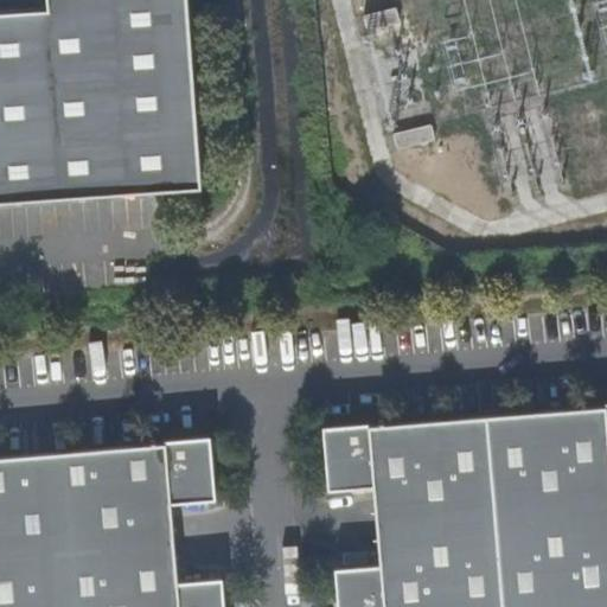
[(0,0),(0,191),(186,181),(173,0),(0,0)]
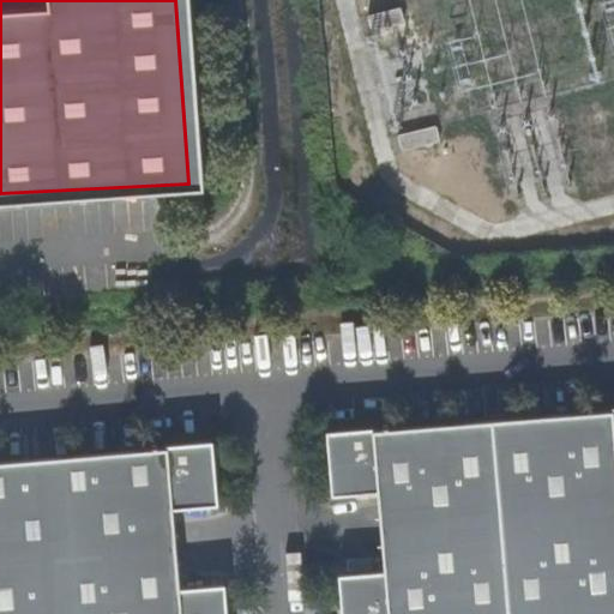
[(401,6),(368,13),(372,29),(404,22),(401,6)]
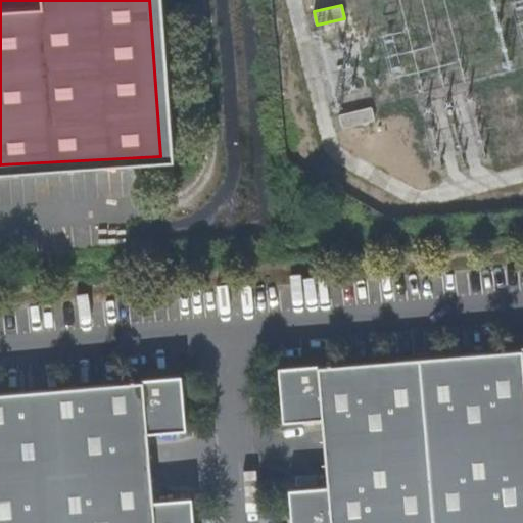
[(372,105),(339,113),(342,127),(375,119),(372,105)]
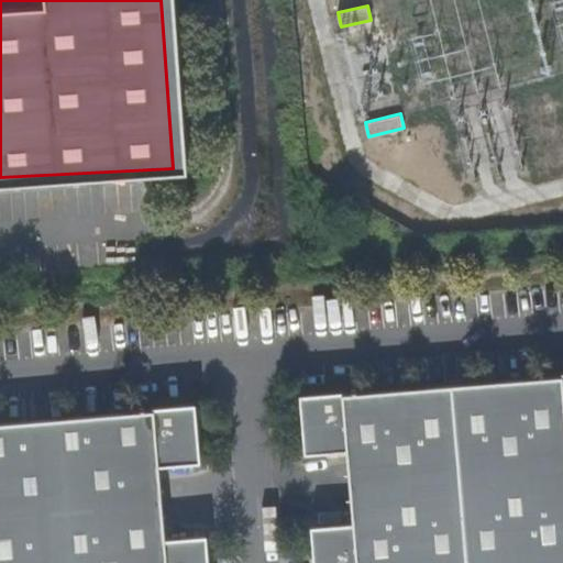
[(560,376),(342,396),(342,393),(299,396),(299,403),(301,403),(305,448),(304,448),(304,454),(345,451),(352,523),(310,527),(310,533),(312,533),(315,562),(562,562),(562,373),(560,373),(560,376)]
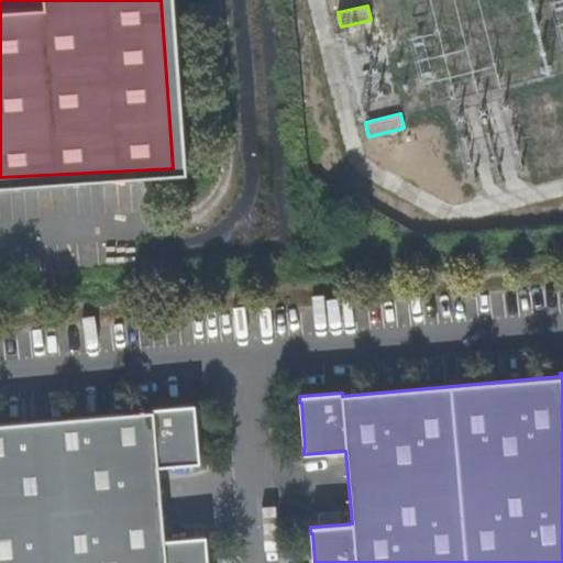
[(153,411),(0,423),(0,562),(207,562),(205,542),(207,542),(207,536),(164,539),(158,467),(200,463),(199,456),(198,456),(194,411),(196,411),(195,405),(152,408),(153,411)]
